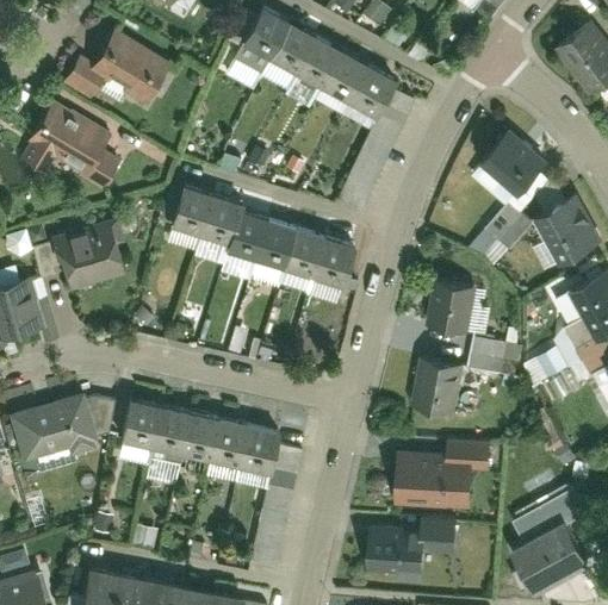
[(259,1),(236,43),(264,58),(287,17),(259,1)]
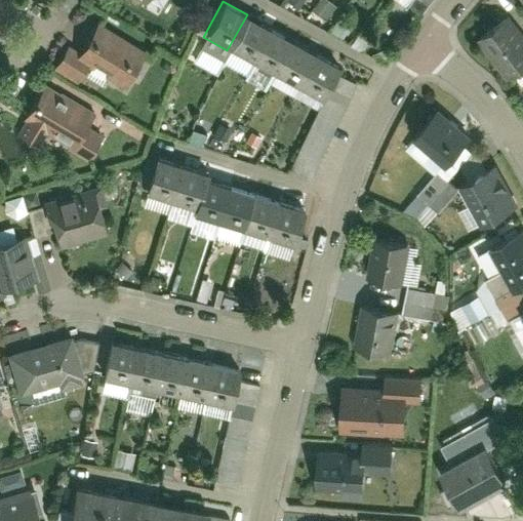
[(247,14),(227,50),(250,63),(271,27),(247,14)]
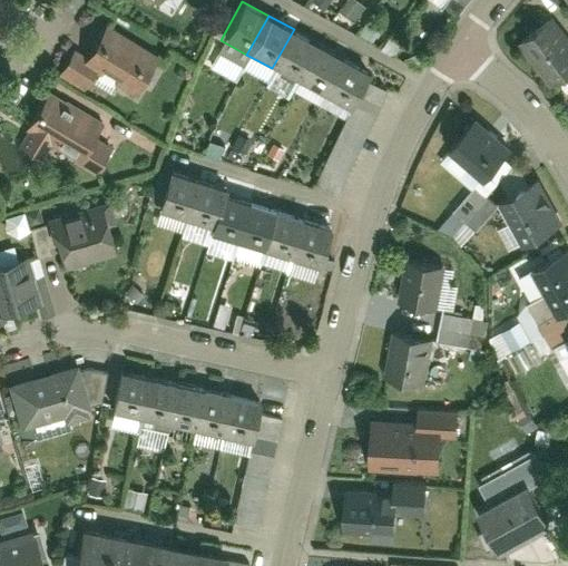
[(567,51),(547,25),(521,44),(551,84),(567,71),(567,51)]
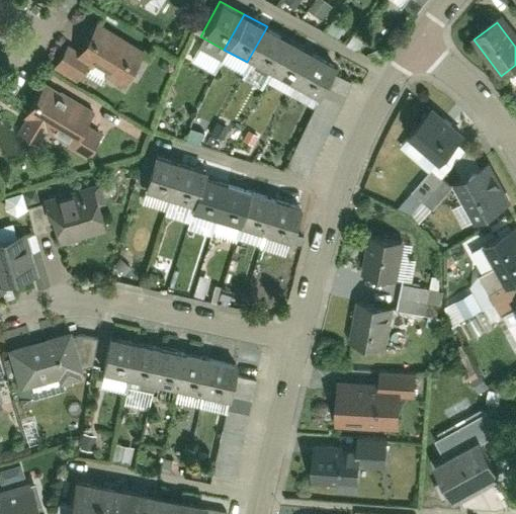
[(69,45),(54,71),(78,84),(88,66),(123,86),(145,50),(99,24),(83,53),(69,45)]
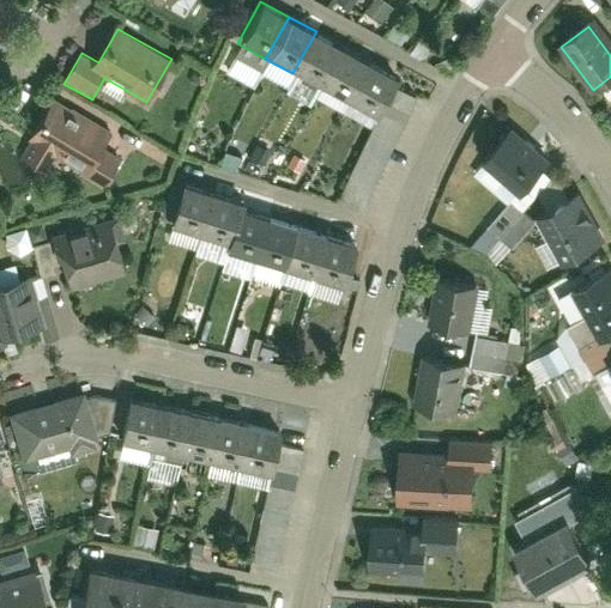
[(316,31),(292,73),(320,89),(344,47),(316,31)]
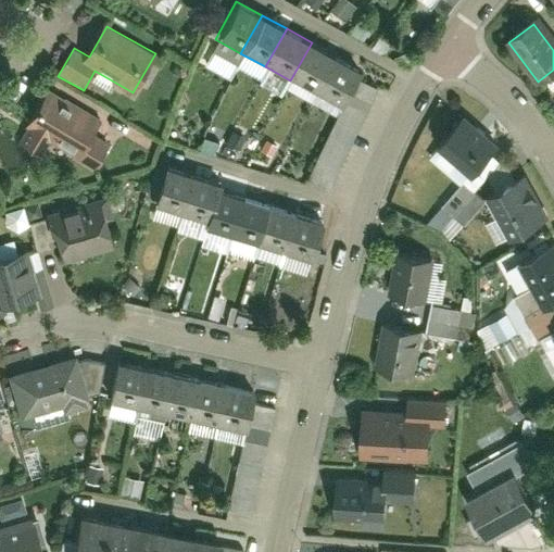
[(312,42),(290,80),(315,95),(337,57),(312,42)]
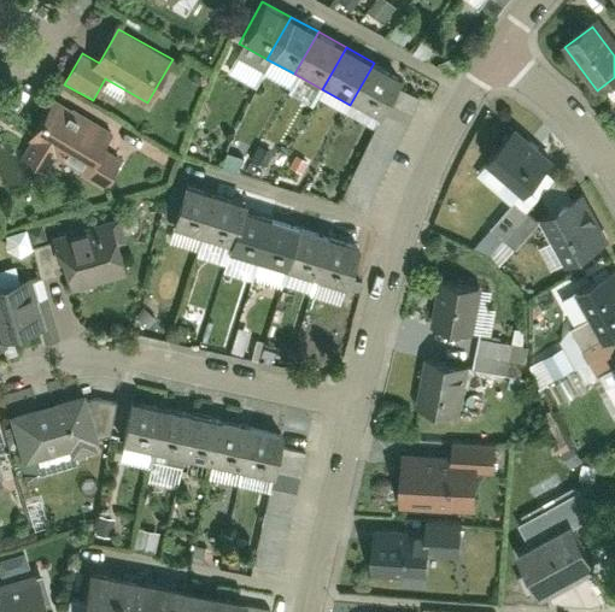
[(374,63),(350,105),(379,121),(402,78),(374,63)]
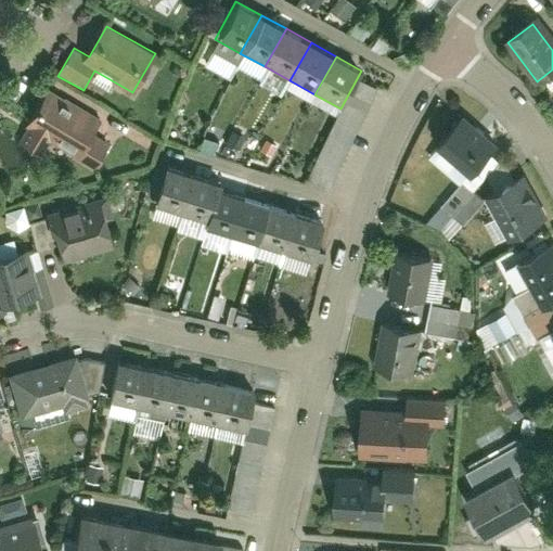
[(50,91),(20,143),(40,155),(48,141),(94,168),(110,142),(92,132),(100,120),(50,91)]
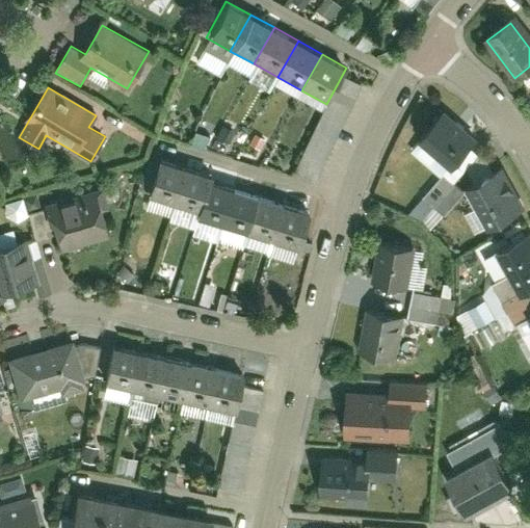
[(446,172),(469,143),(439,120),(416,147),(446,172)]
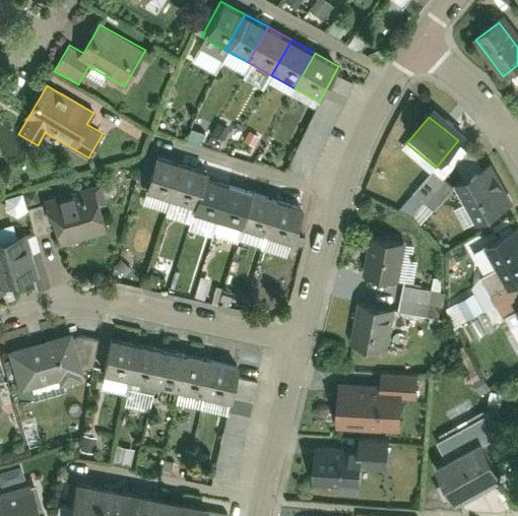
[(150,157),(139,195),(165,202),(176,165),(150,157)]
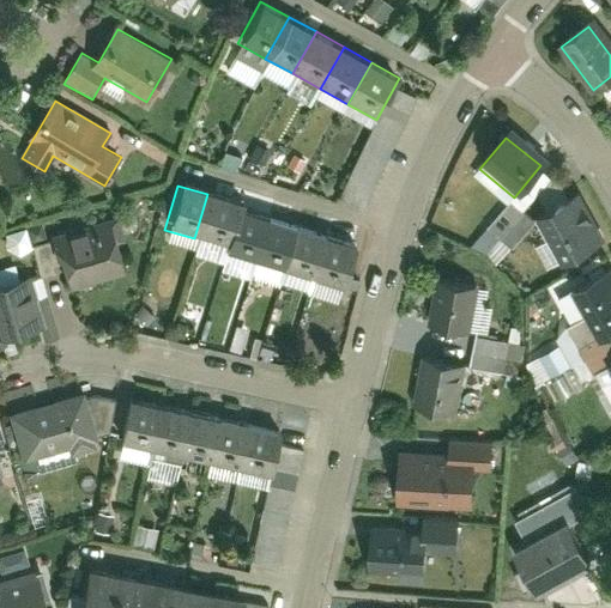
[(207,194),(194,238),(224,248),(237,204),(207,194)]
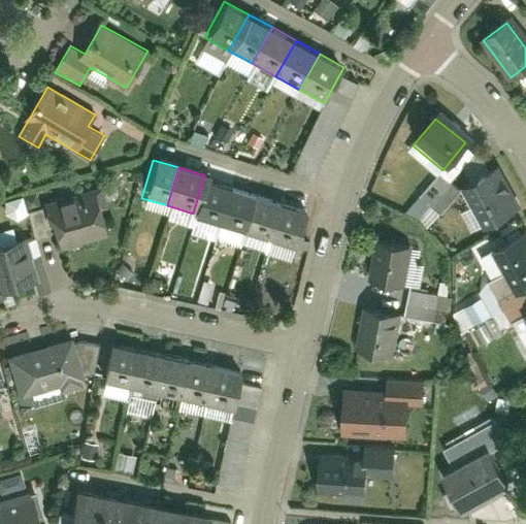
[(438,174),(405,211),(426,230),(459,193),(438,174)]
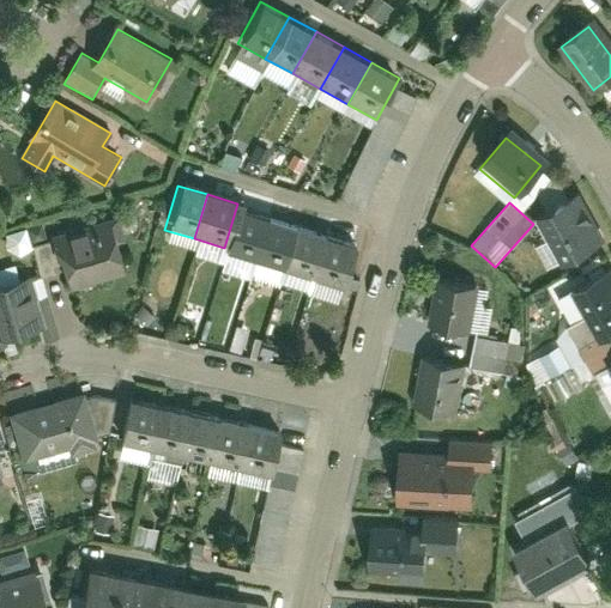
[(237,204),(224,248),(254,256),(267,212),(237,204)]
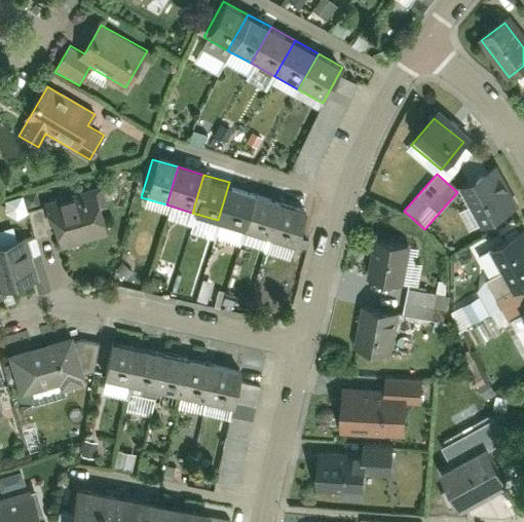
[(508,213),(488,175),(460,188),(479,226),(508,213)]
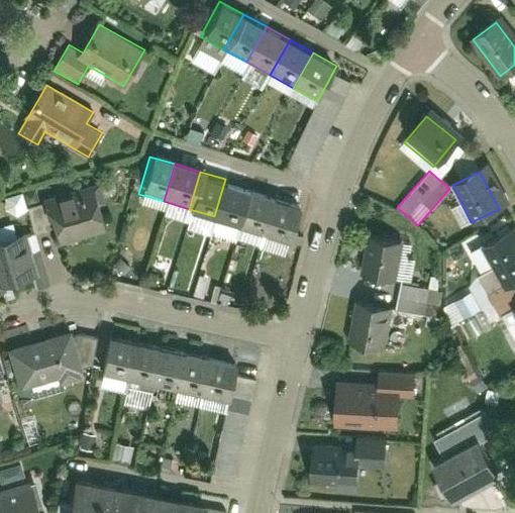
[(225,179),(214,216),(239,224),(250,186),(225,179)]
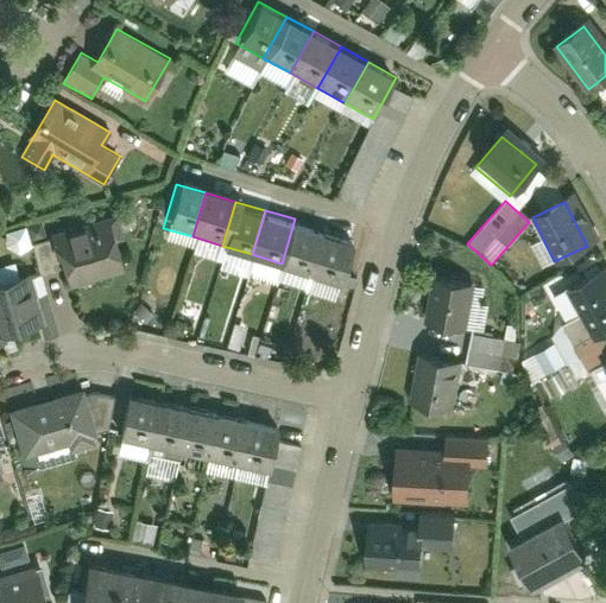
[(111,219),(51,236),(67,289),(126,272),(111,219)]
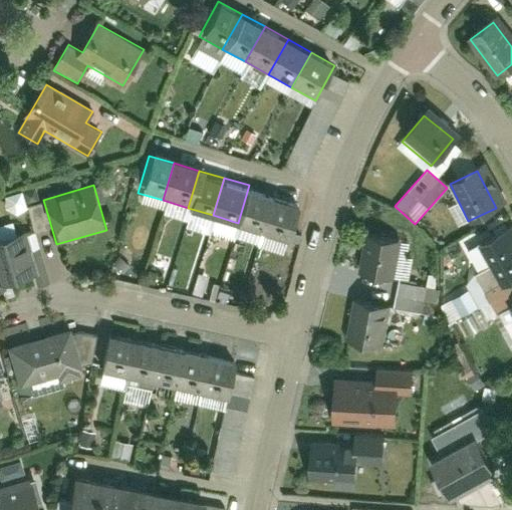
[(249,185),(238,223),(263,230),(274,193),(249,185)]
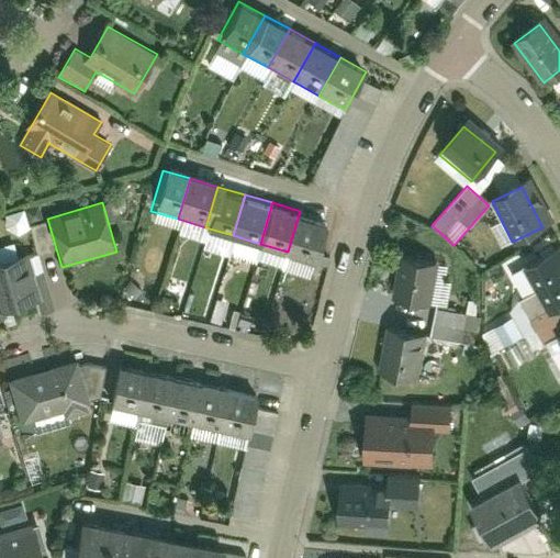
[(300,211),(288,252),(315,259),(327,219),(300,211)]
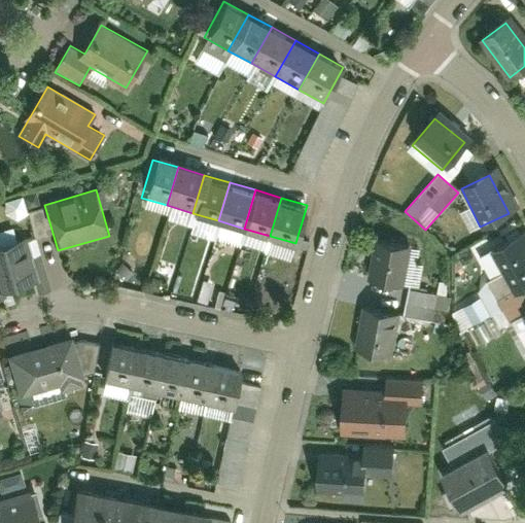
[(524,240),(521,234),(488,250),(512,297),(524,289),(524,240)]
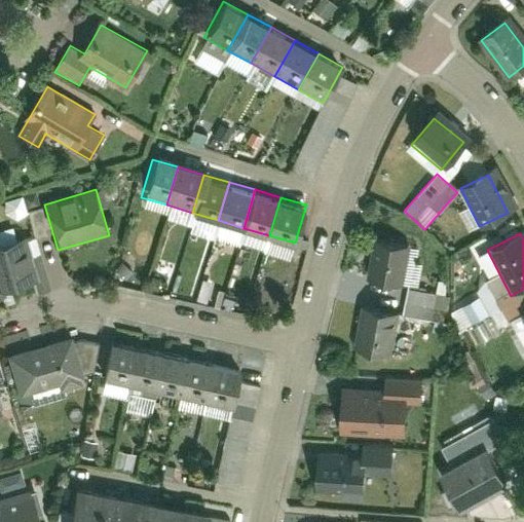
[(0,298),(4,297),(2,290),(38,281),(26,236),(0,244),(0,298)]
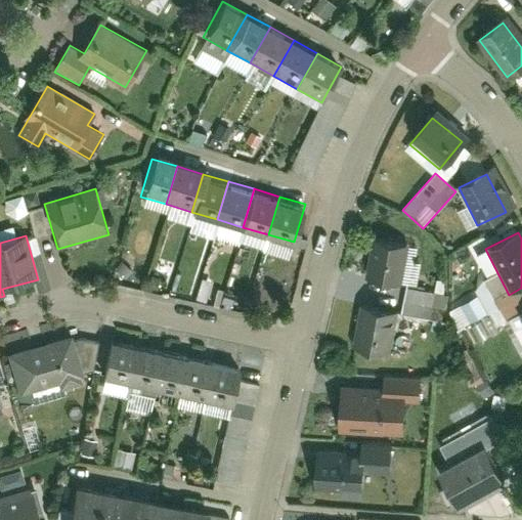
[(405,247),(374,241),(365,285),(397,291),(405,247)]
